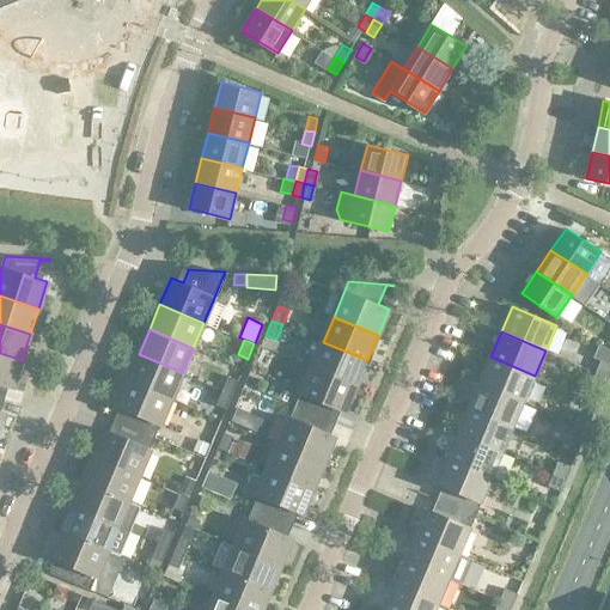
[(367,360),(323,342),(312,367),(357,385),(367,360)]
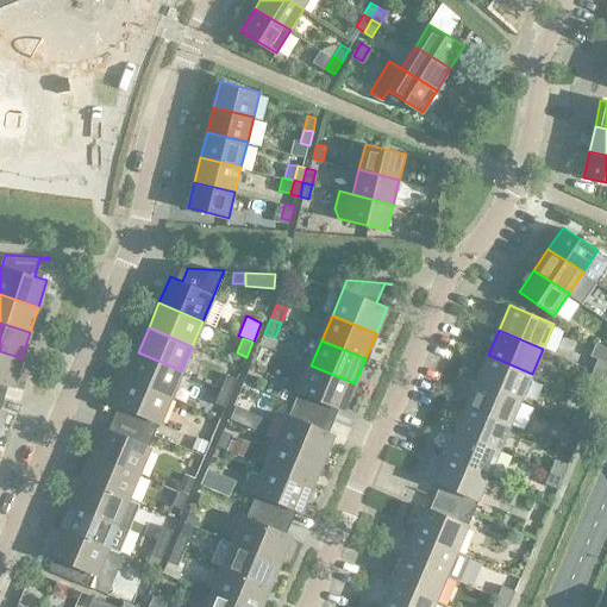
[(22,358),(0,351),(0,381),(13,386),(22,358)]
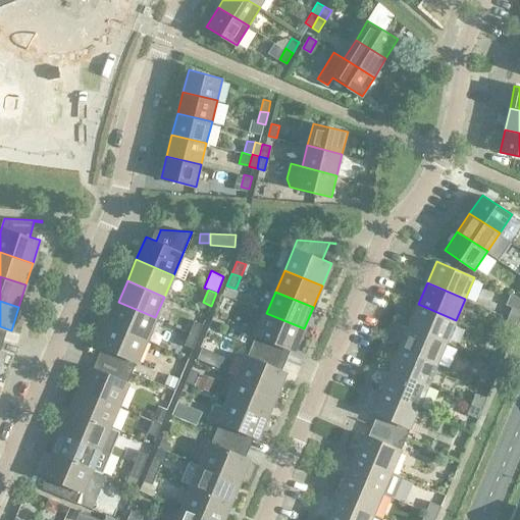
[(155,317),(118,302),(109,323),(147,340),(155,317)]
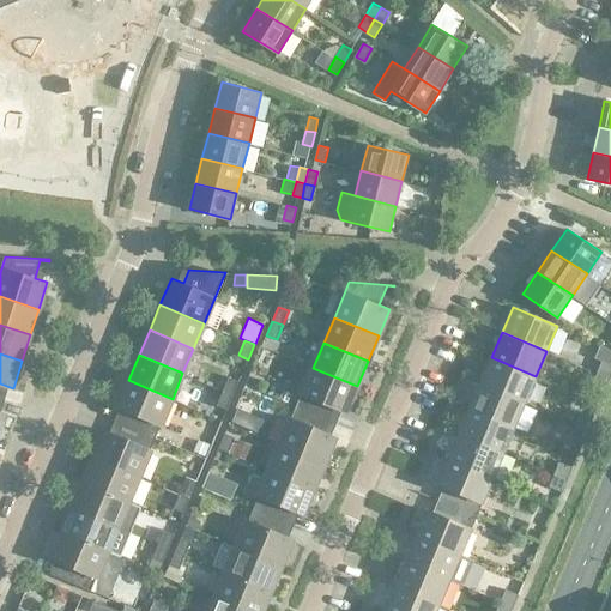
[(536,376),(491,357),(481,382),(526,401),(536,376)]
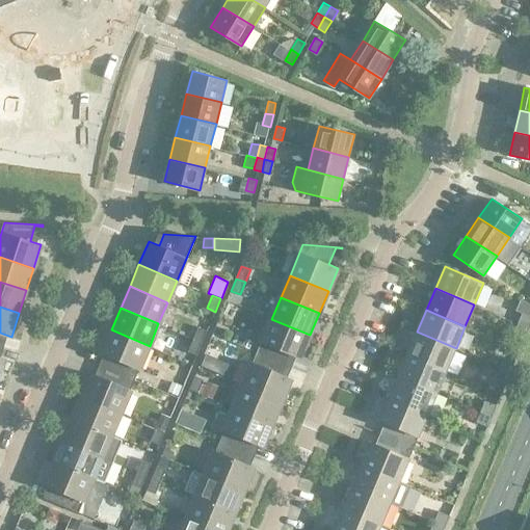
[(529,315),(523,313),(518,323),(529,327),(529,315)]
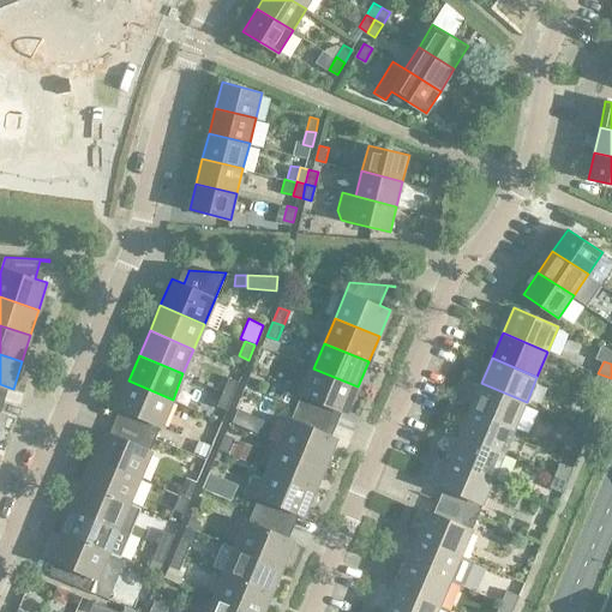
[(358,387),(313,369),(298,407),(329,420),(334,408),(347,413),(358,387)]
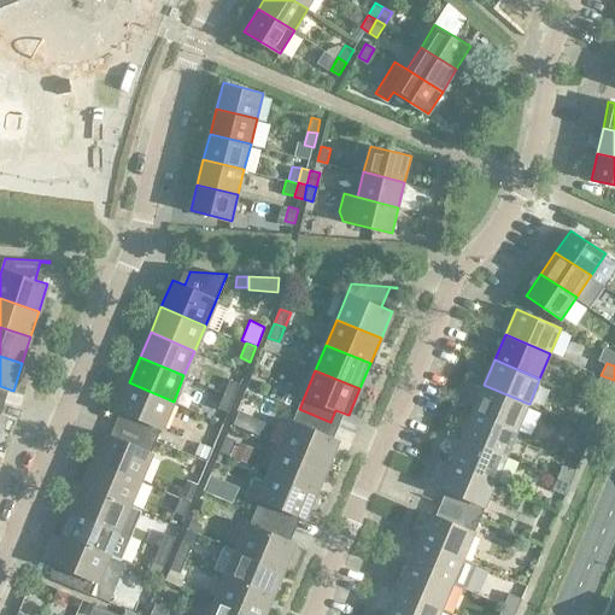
[(614,380),(601,375),(596,387),(609,393),(614,380)]
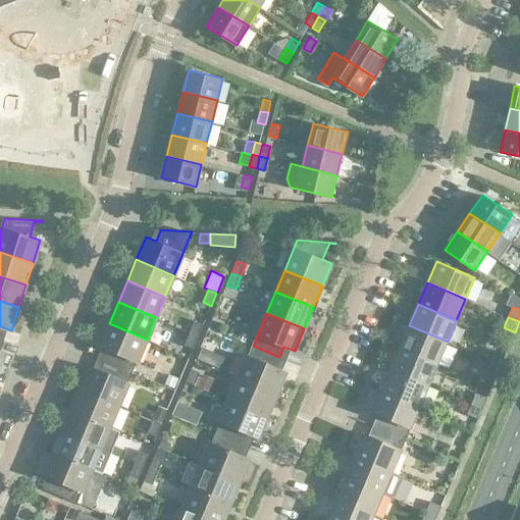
[(195,320),(190,332),(199,335),(204,323),(195,320)]
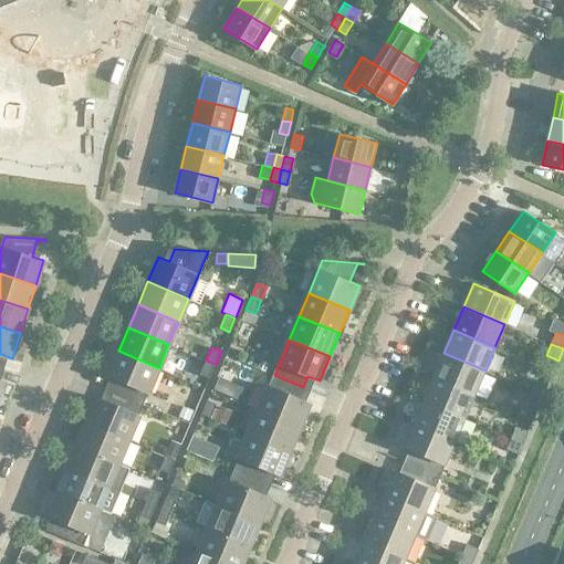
[(159,368),(118,351),(108,375),(119,379),(115,390),(144,404),(159,368)]
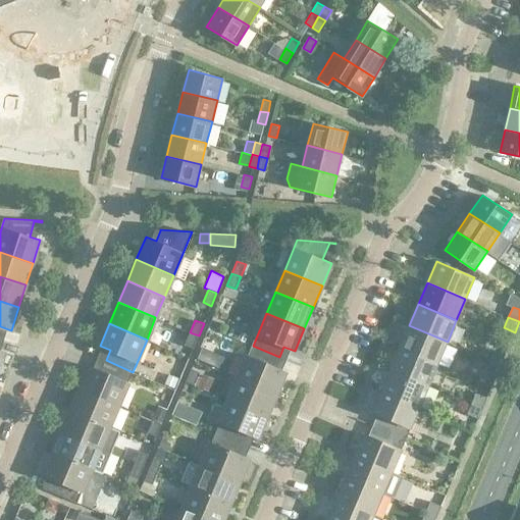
[(448,342),(409,325),(400,347),(438,363),(448,342)]
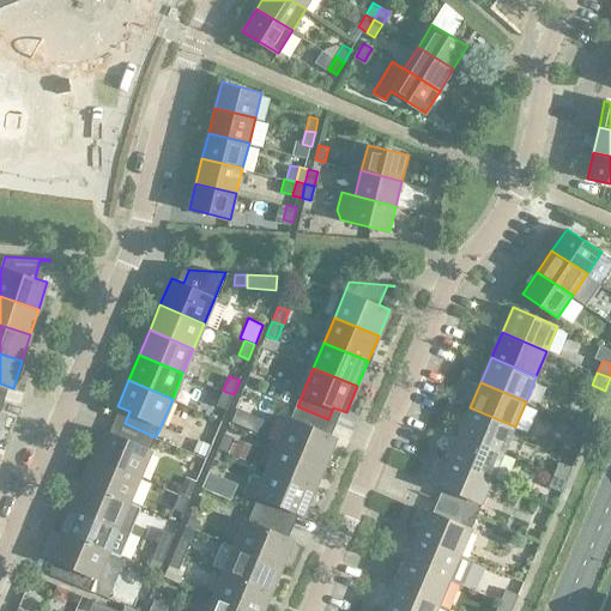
[(234,394),(223,391),(217,405),(228,409),(234,394)]
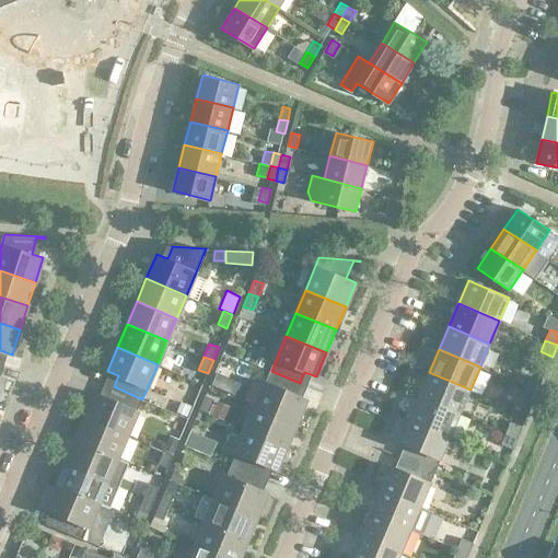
[(300,383),(271,371),(256,406),(297,422),(306,398),(295,394),(300,383)]
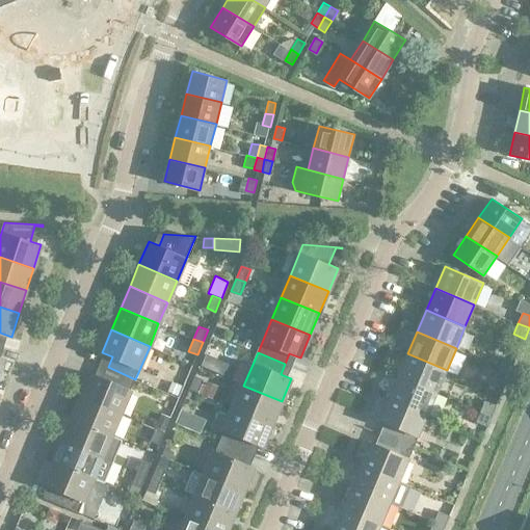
[(207,353),(202,366),(214,371),(219,359),(207,353)]
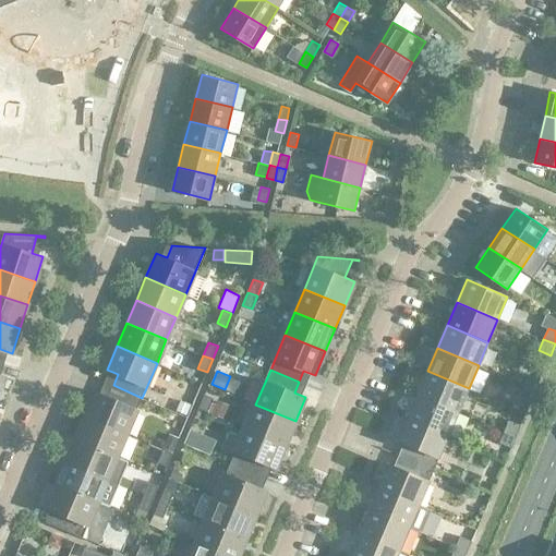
[(469,388),(427,371),(418,394),(459,411),(469,388)]
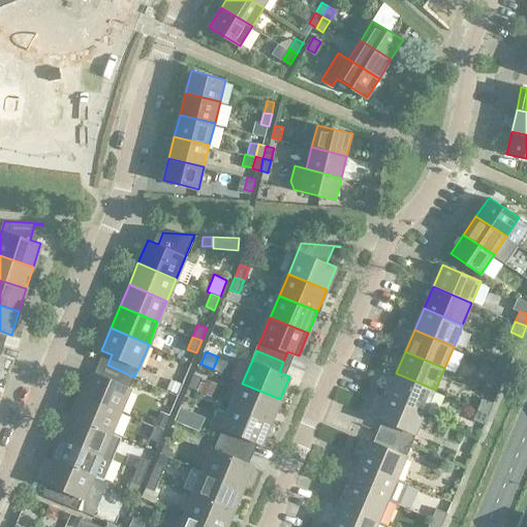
[(501,354),(497,365),(507,369),(513,359),(501,354)]
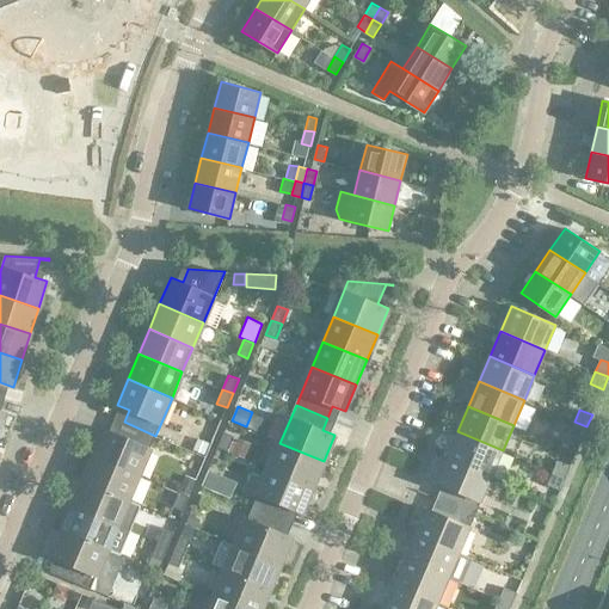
[(155,436),(124,422),(118,435),(106,429),(96,455),(140,474),(155,436)]
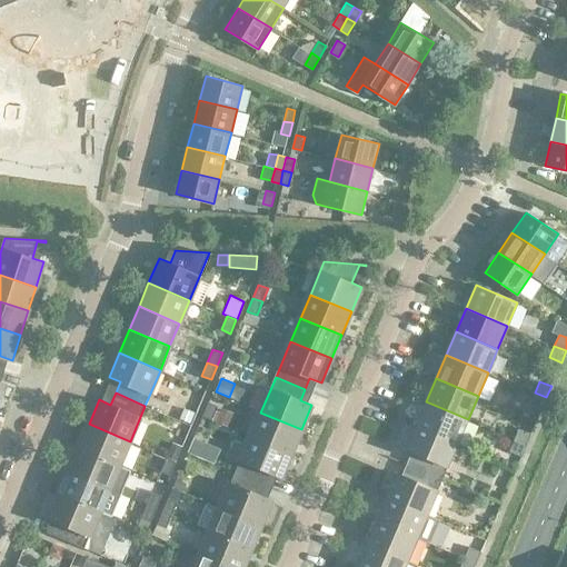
[(546,397),(535,393),(529,404),(541,409),(546,397)]
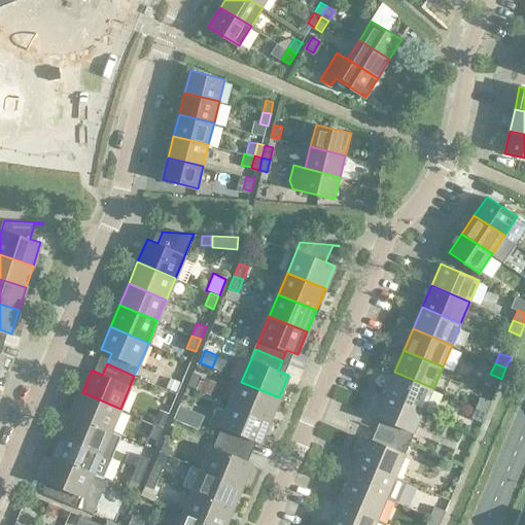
[(202,376),(194,372),(188,385),(197,388),(201,378),(202,376)]
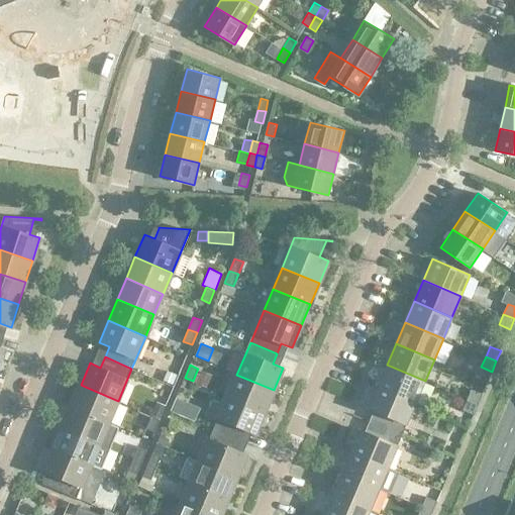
[(425,381),(387,365),(379,386),(416,402),(425,381)]
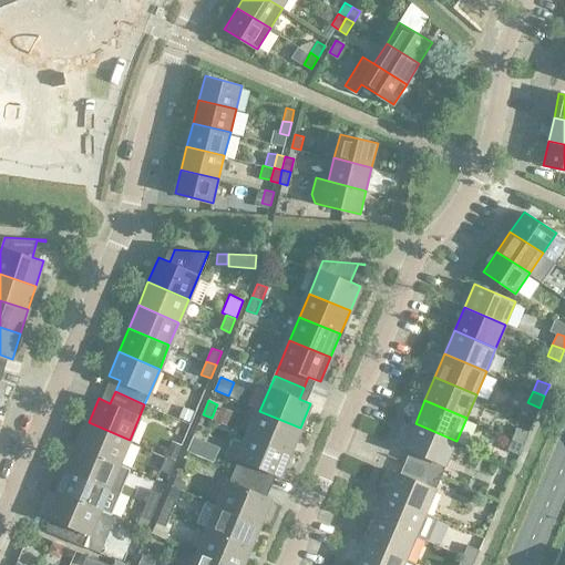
[(191,421),(195,410),(185,406),(181,417),(191,421)]
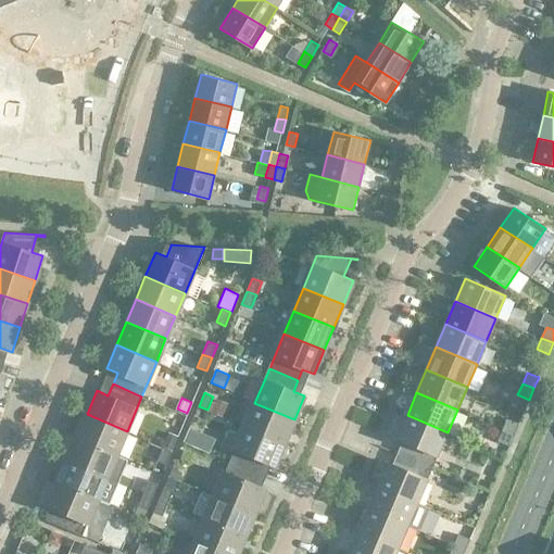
[(208,410),(224,416),(228,405),(212,399),(208,410)]
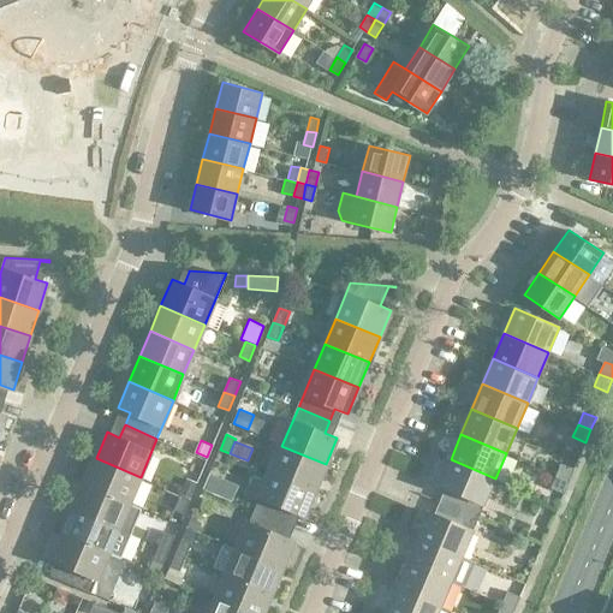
[(326,464),(281,446),(271,471),(315,489),(326,464)]
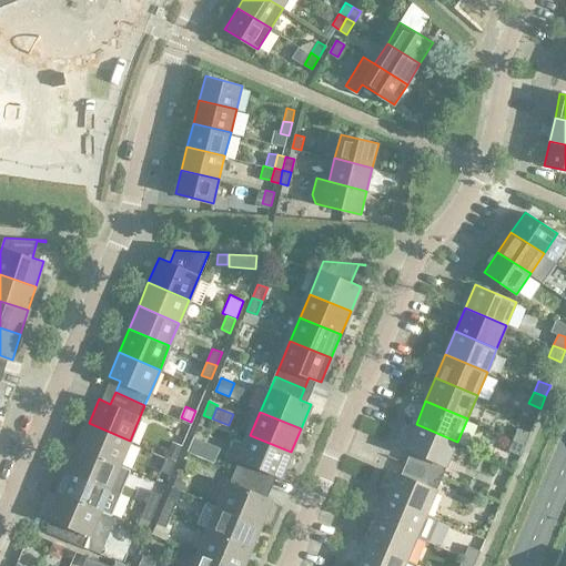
[(130,441),(89,423),(79,446),(120,464),(130,441)]
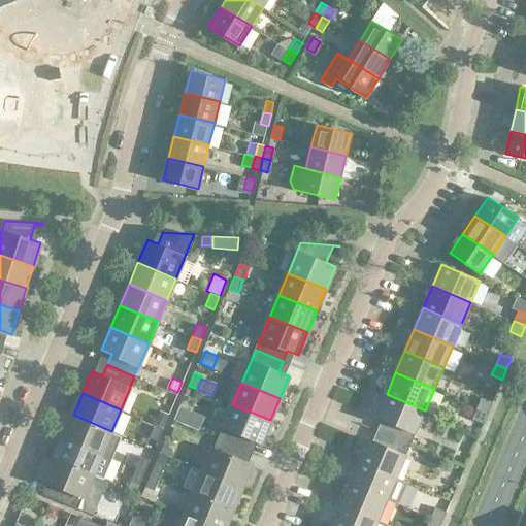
[(425,411),(387,394),(376,417),(391,423),(387,433),(411,444),(425,411)]
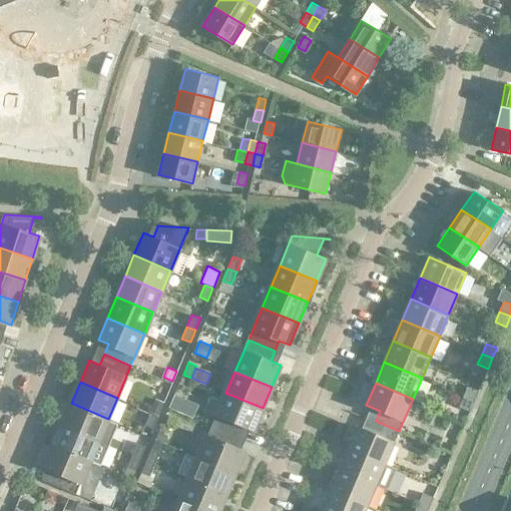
[(468,386),(464,396),(475,400),(479,390),(468,386)]
